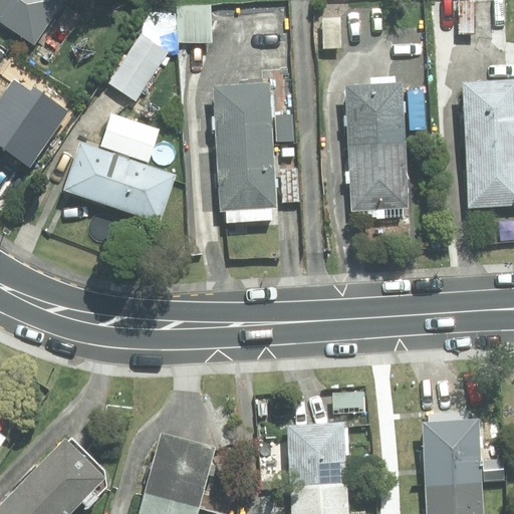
[(0,0),(0,19),(34,43),(64,0),(0,0)]
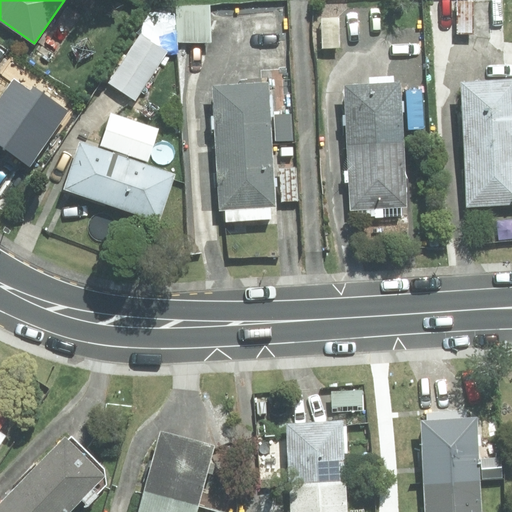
[(210,5),(177,6),(178,42),(211,42),(210,5)]
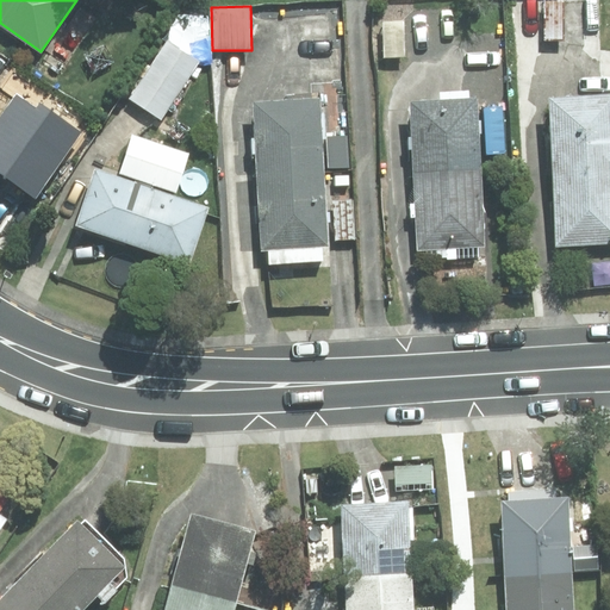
[(385,57),(404,56),(403,22),(384,22),(385,57)]
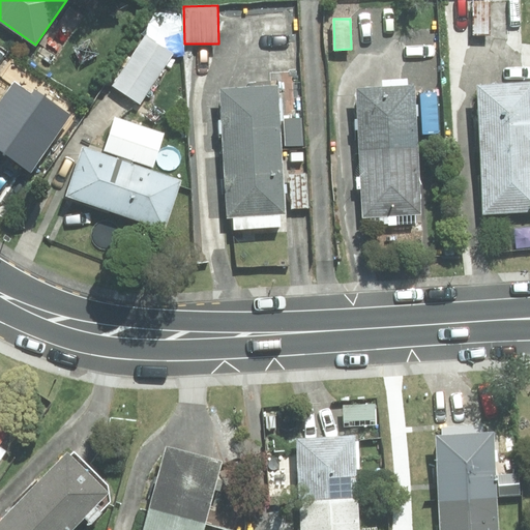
[(173,54),(146,35),(113,86),(140,104),(173,54)]
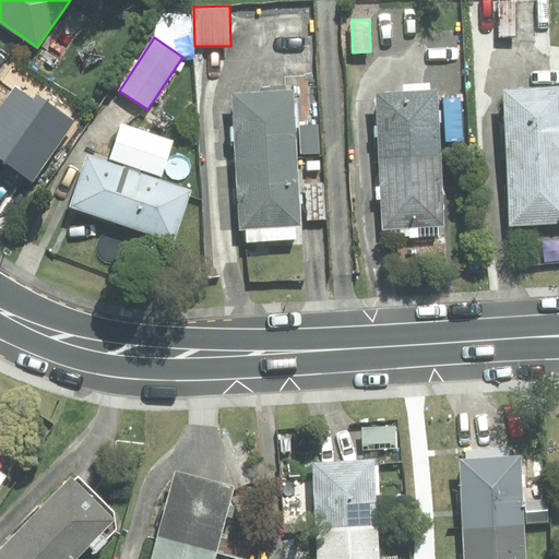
[(78,129),(19,83),(0,106),(0,155),(35,183),(78,129)]
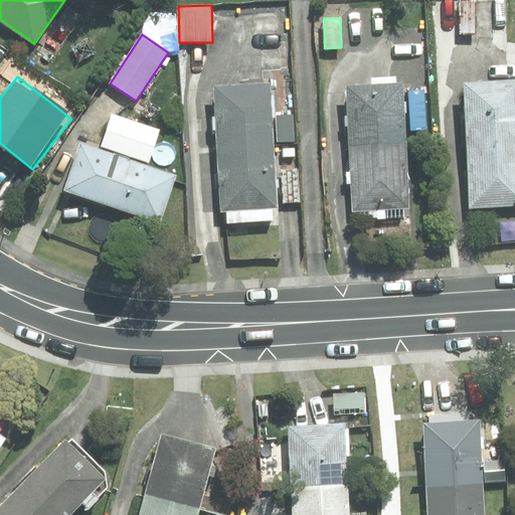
[(469,144),(514,142),(514,81),(466,84),(469,144)]
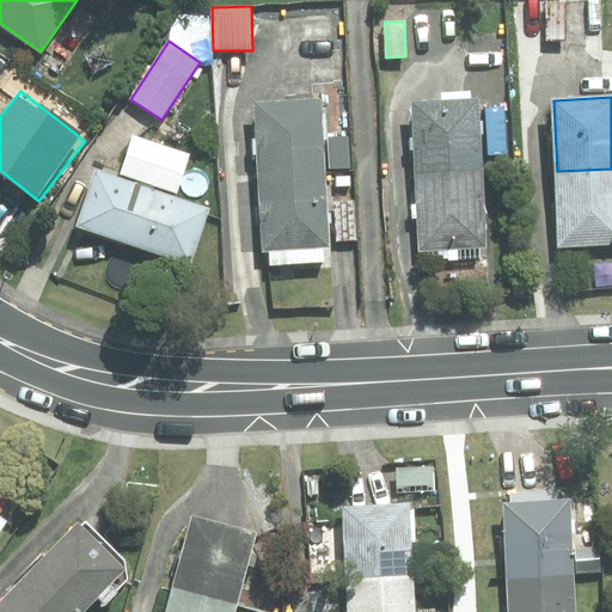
[(255,103),(259,175),(325,170),(320,99),(255,103)]
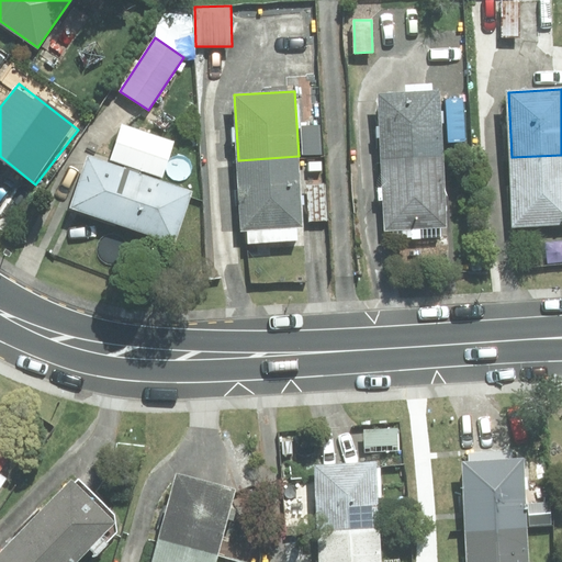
[(382,159),(444,156),(439,91),(379,94),(382,159)]
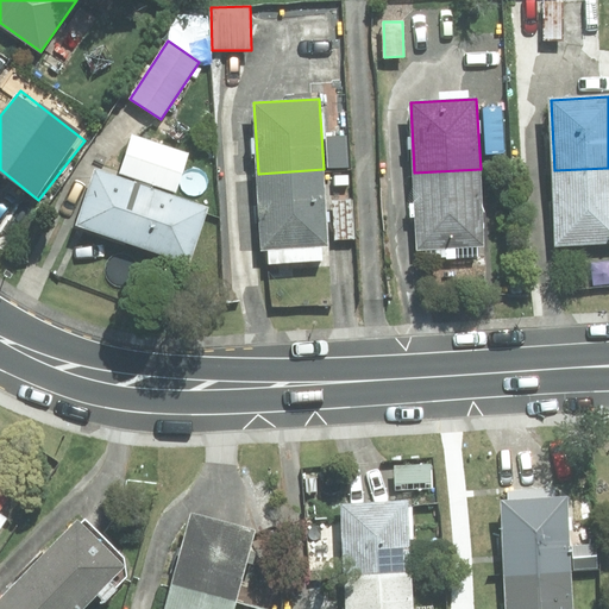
[(132,135),(119,173),(175,192),(188,154),(132,135)]
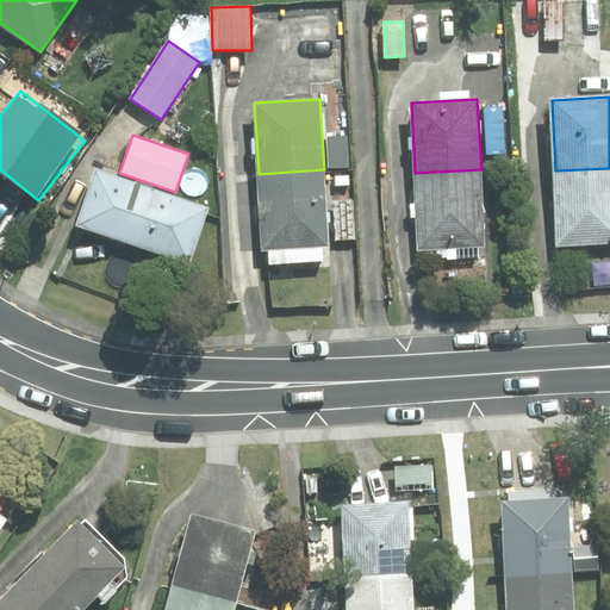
[(327,137),(328,168),(348,167),(347,136),(327,137)]
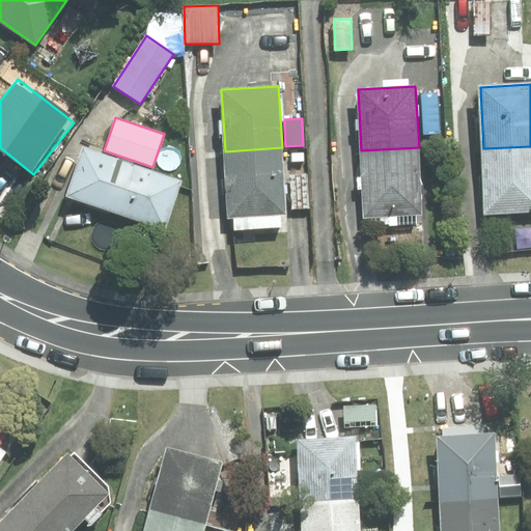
[(530,146),(483,148),(486,213),(530,210),(530,146)]
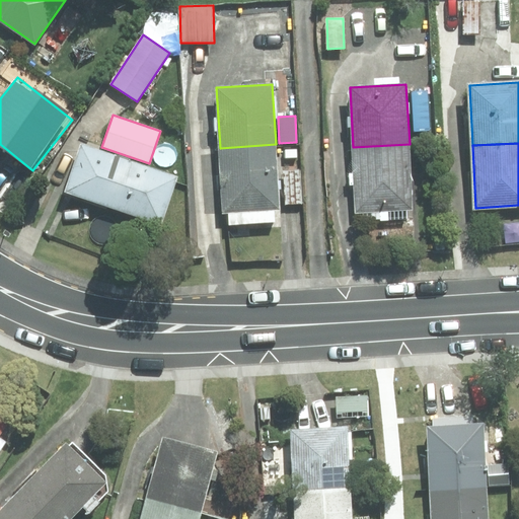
[(276,144),(220,148),(224,212),(229,212),(229,225),(274,222),(274,210),(280,209),(276,144)]
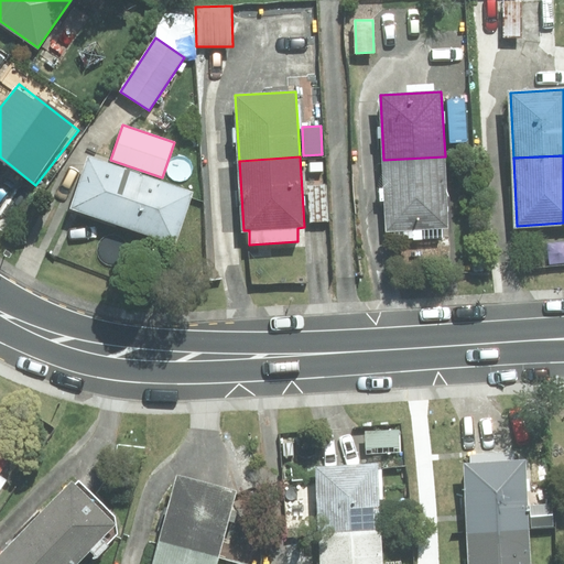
[(445,156),(383,160),(388,230),(394,230),(396,241),(443,238),(442,229),(449,228),(445,156)]
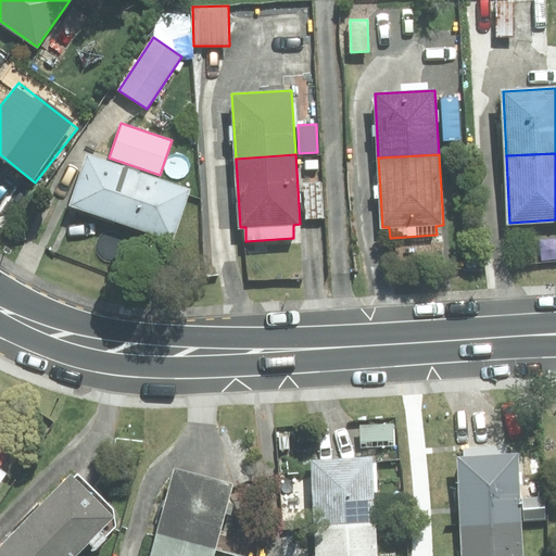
[(173,240),(189,190),(87,155),(70,205),(173,240)]
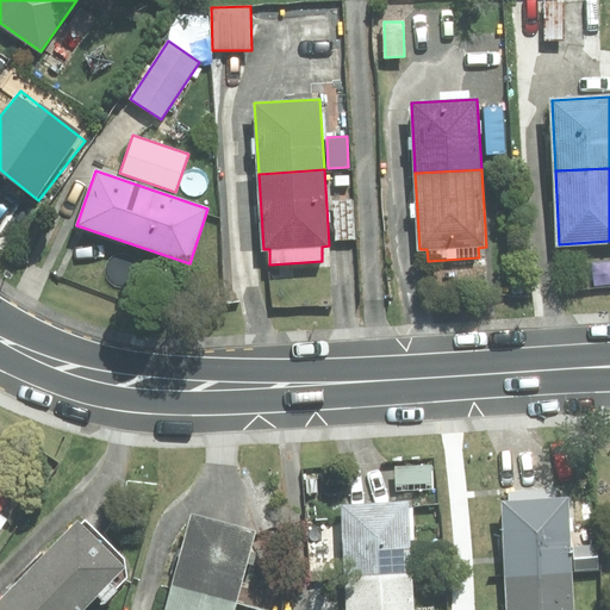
[(353,200),(334,201),(336,240),(355,238),(353,200)]
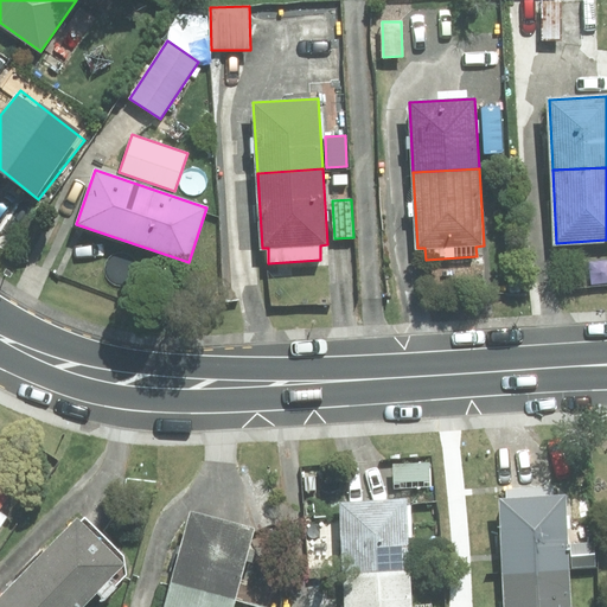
[(395,465),(396,489),(430,487),(429,464),(395,465)]
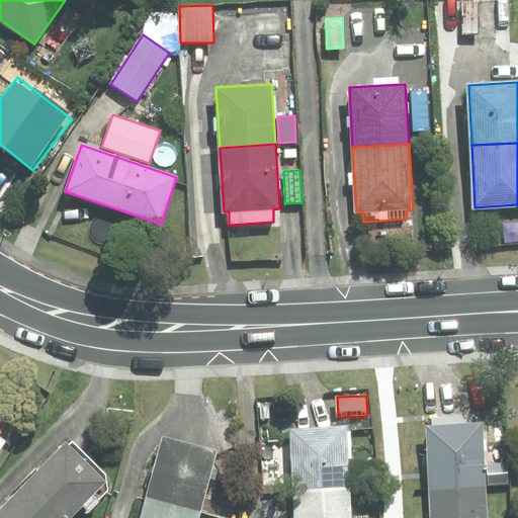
[(430,490),(486,487),(482,423),(462,424),(462,416),(431,417),(431,425),(426,426),(430,490)]
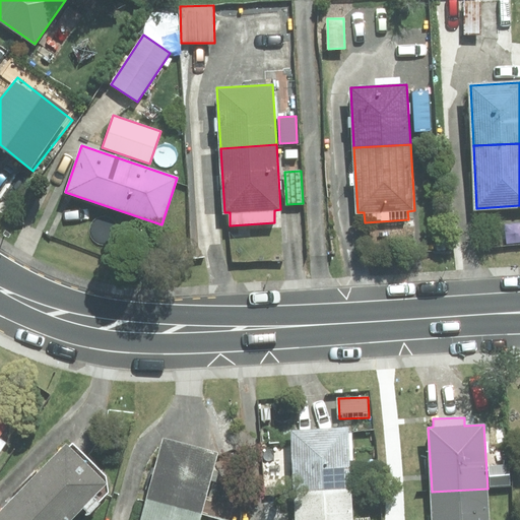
[(293,432),(296,493),(351,490),(348,430),(293,432)]
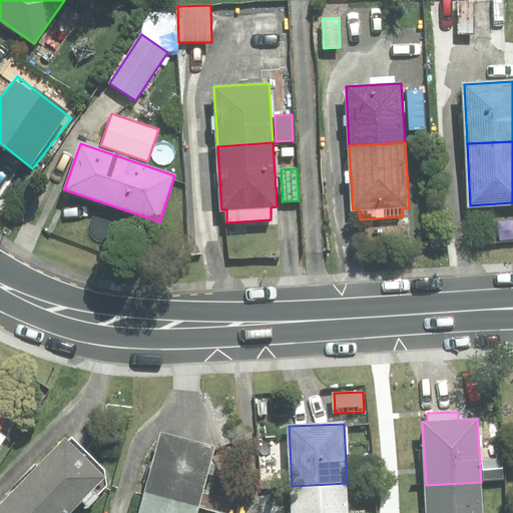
[(161,433),(145,492),(198,506),(214,447),(161,433)]
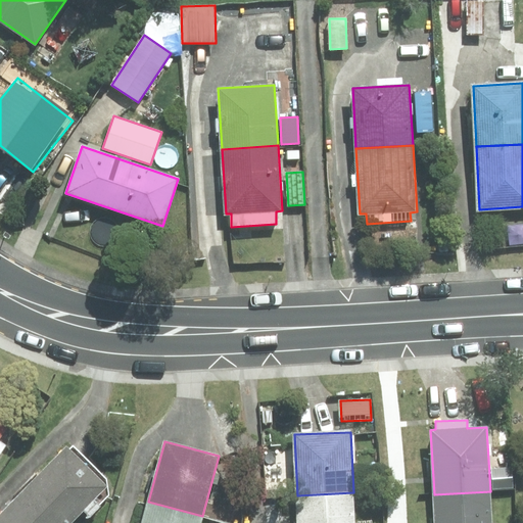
[(15,501),(37,522),(68,522),(83,510),(89,516),(108,495),(106,479),(73,446),(69,450),(66,447),(15,501)]
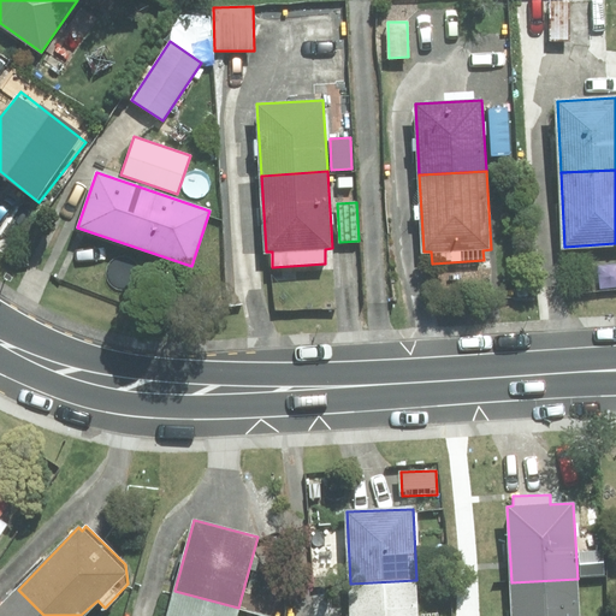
[(511,582),(513,615),(579,615),(578,579),(511,582)]
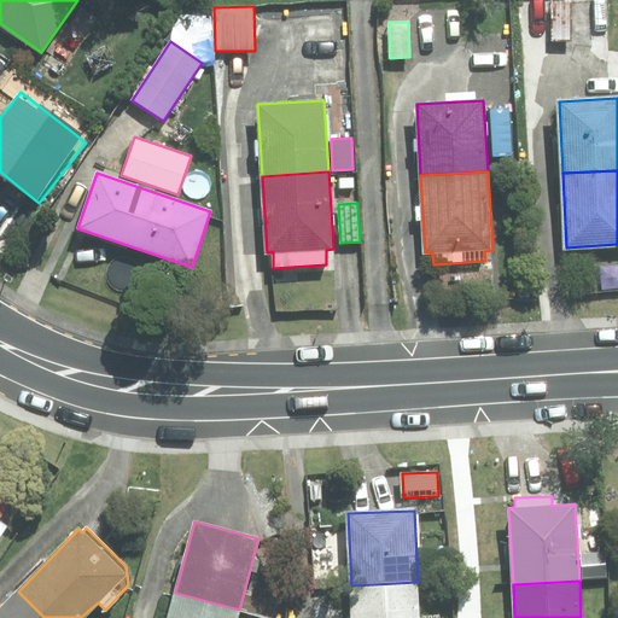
[(351,586),(353,617),(419,617),(418,582),(351,586)]
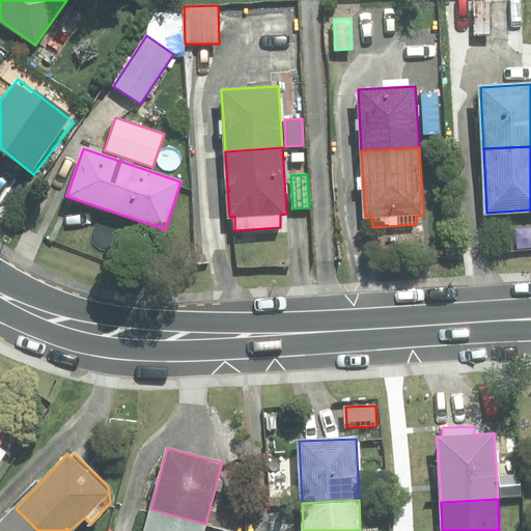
[(0,523),(0,530),(37,530),(16,508),(0,523)]
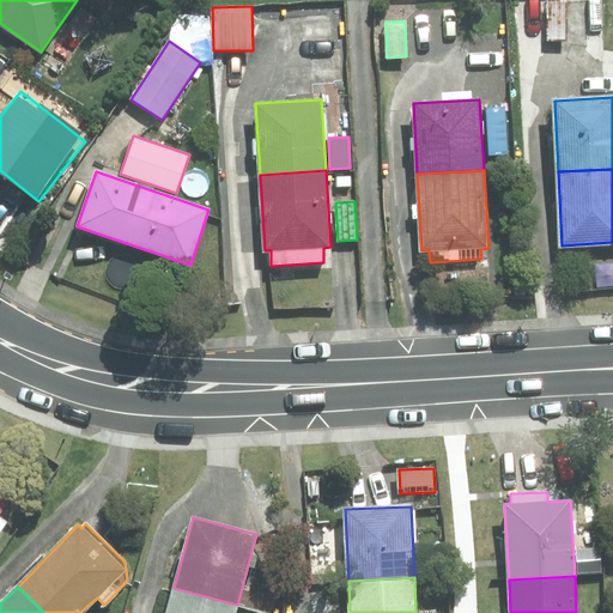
[(174,588),(167,612),(235,612),(237,605),(174,588)]
